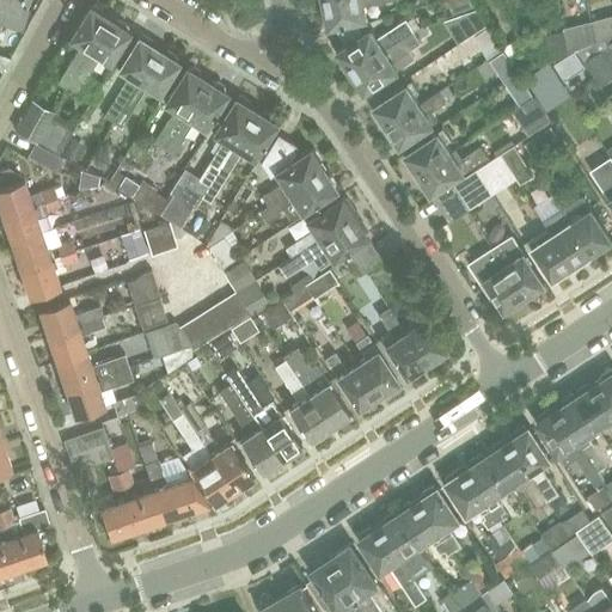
[(0,0),(0,23),(6,5),(18,8),(19,0),(0,0)]
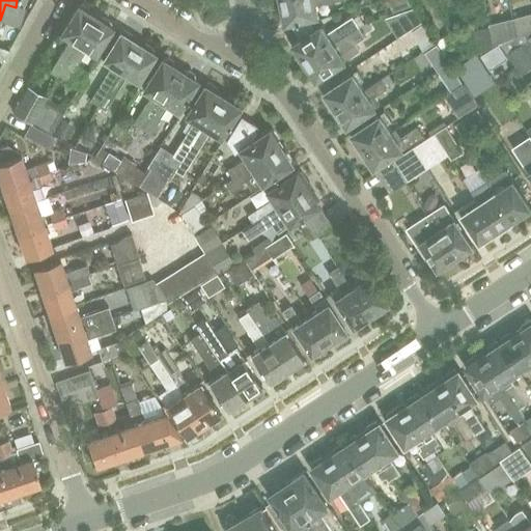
[(334,0),(281,0),(282,7),(280,7),(283,20),(285,19),(285,22),(318,14),(316,4),(334,0)]
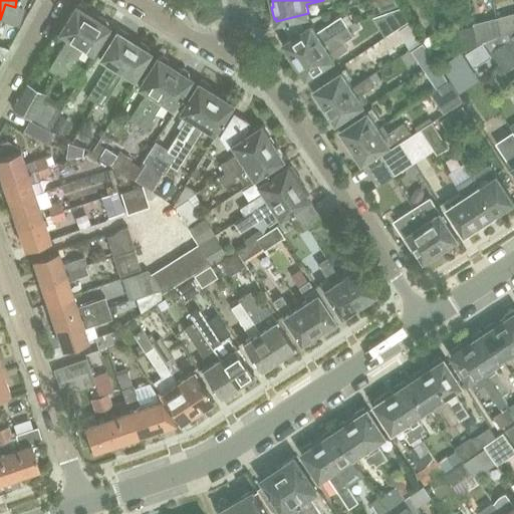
[(375,0),(380,12),(398,6),(396,0),(375,0)]
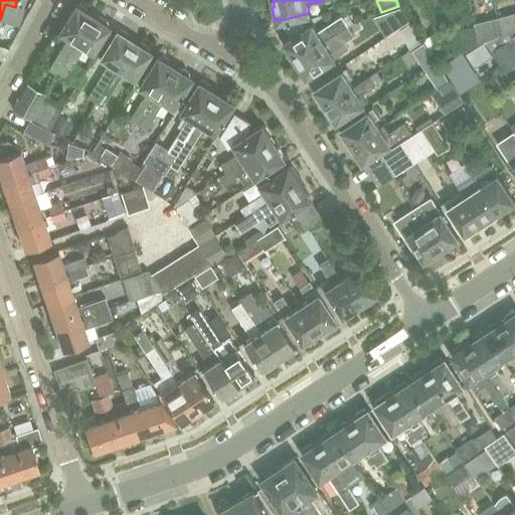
[(56,73),(92,14),(84,10),(87,8),(78,3),(77,5),(74,4),(57,31),(67,37),(61,48),(55,57),(48,68),(56,73)]
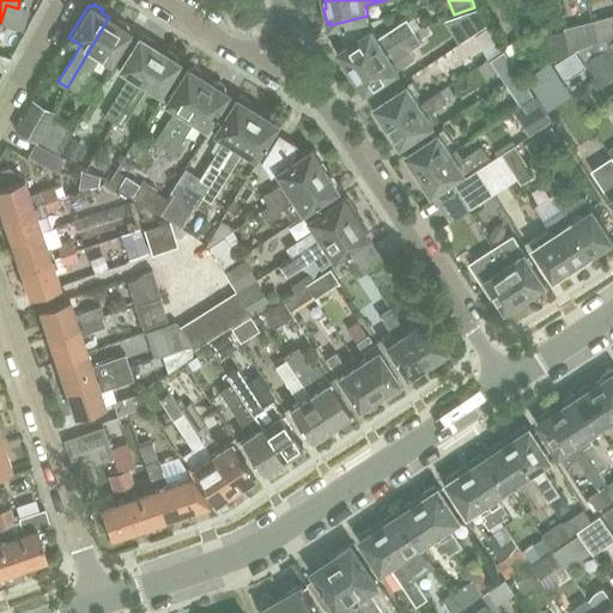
[(473,34),(477,31),(489,24),(479,8),(461,14),(473,34)]
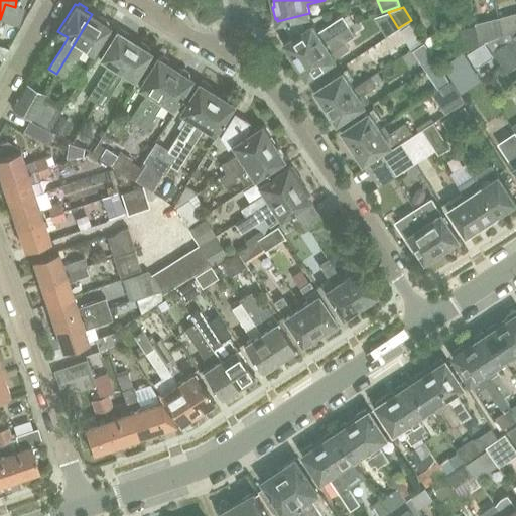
[(515,12),(499,16),(503,34),(508,31),(515,27),(515,12)]
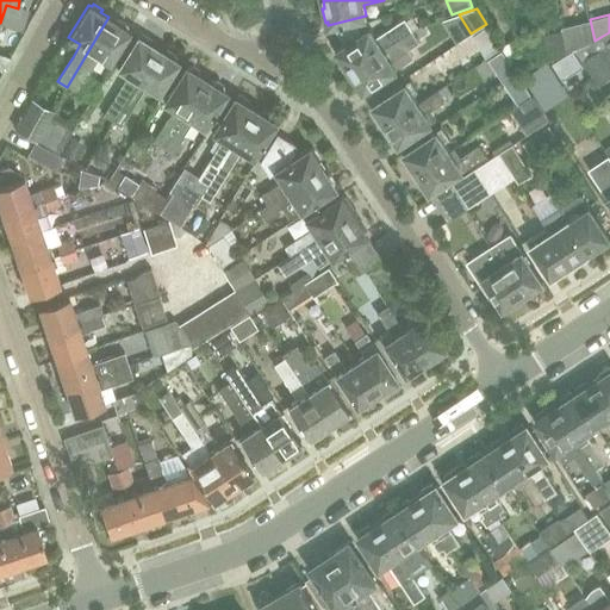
[(116,22),(109,17),(67,87),(75,92),(82,79),(98,55),(110,62),(129,30),(125,27),(126,25),(117,19),(116,22)]
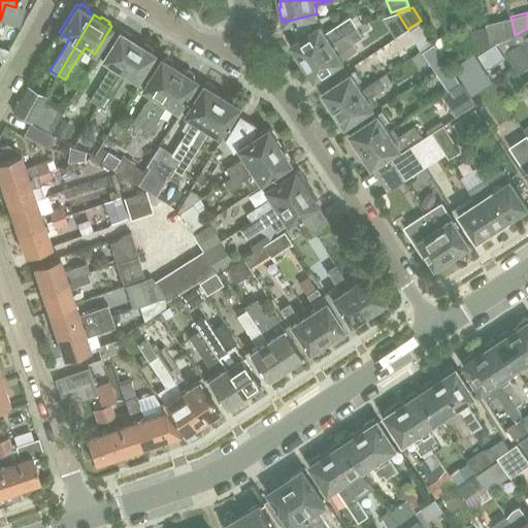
[(300,54),(304,60),(357,26),(351,17),(327,33),(321,24),(292,42),(294,44),(291,45),(297,56),(300,54)]
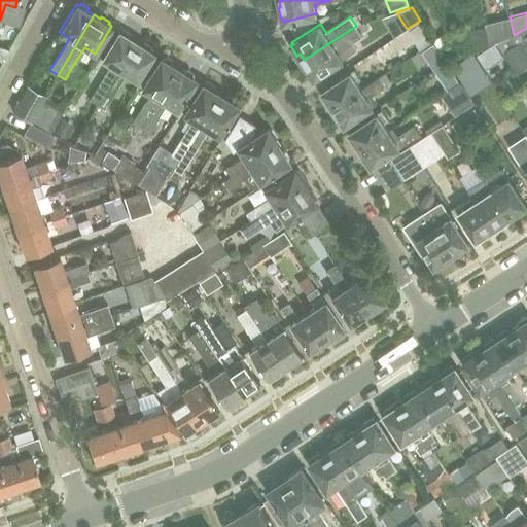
[(491,44),(496,42),(514,35),(510,16),(485,23),(485,25),(490,44),(491,44)]
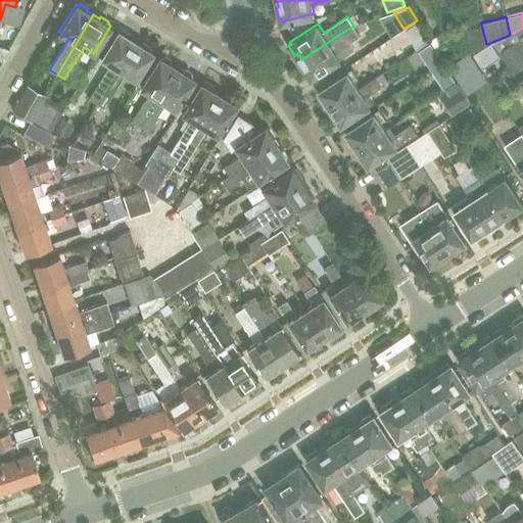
[(411,39),(422,32),(417,24),(406,31),(411,39)]
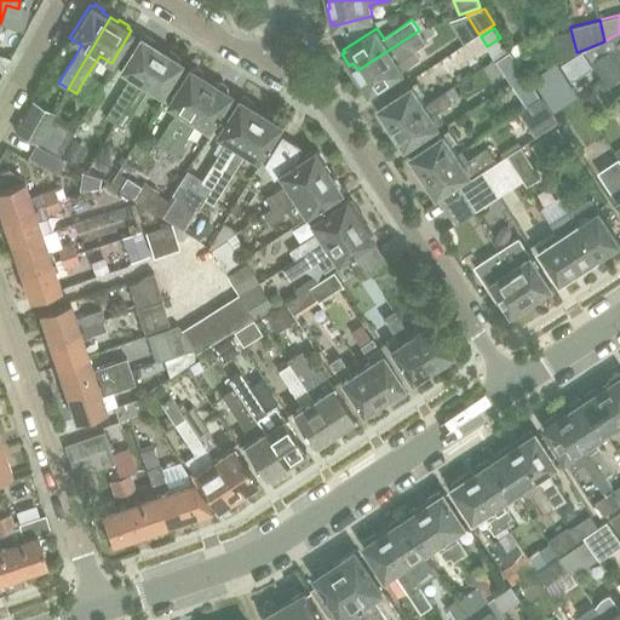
[(577,52),(570,29),(544,35),(550,62),(577,52)]
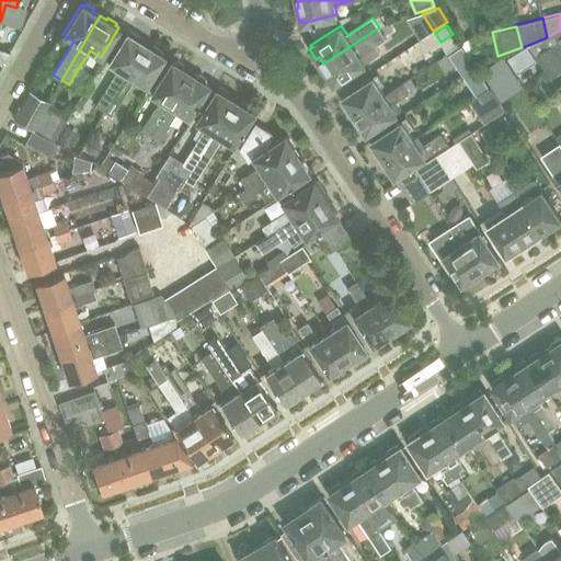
[(386,37),(379,27),(323,64),(327,69),(324,70),(331,82),(333,80),(335,82),(365,63),(359,54),(386,37)]
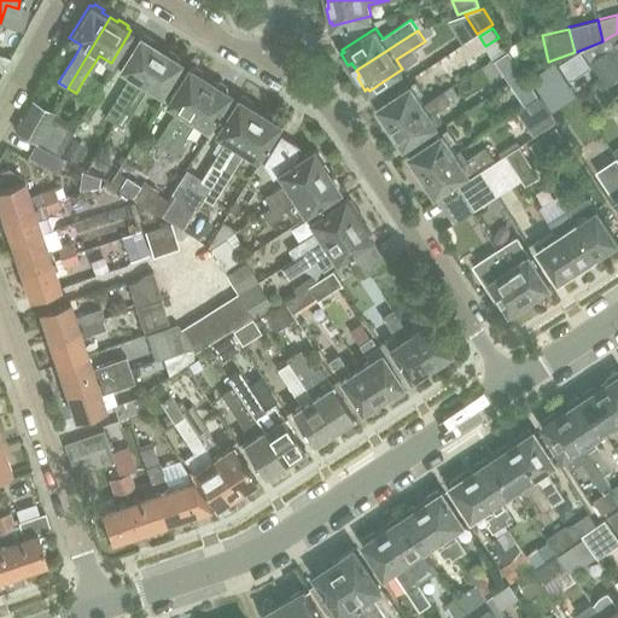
[(114,122),(159,48),(152,44),(153,41),(143,34),(141,36),(139,35),(120,68),(130,75),(123,88),(116,100),(105,117),(114,122)]
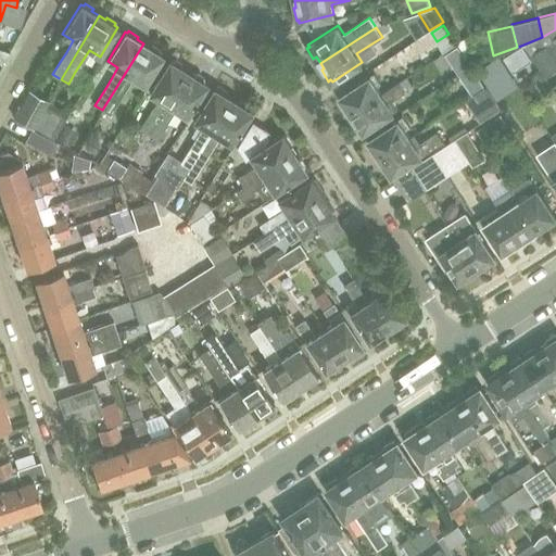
[(484,32),(471,36),(477,47),(488,43),(484,32)]
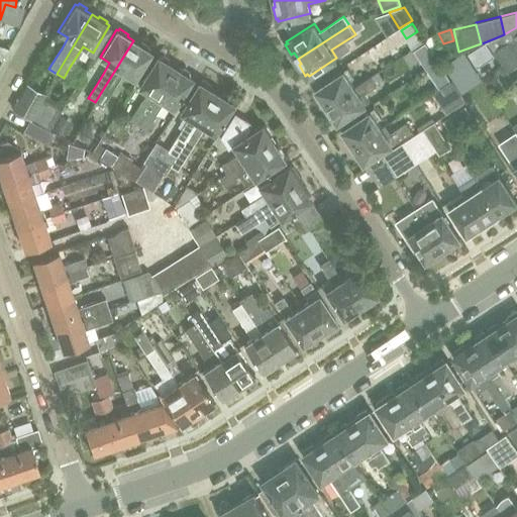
[(437,31),(426,38),(437,58),(447,54),(443,43),(438,33),(437,31)]
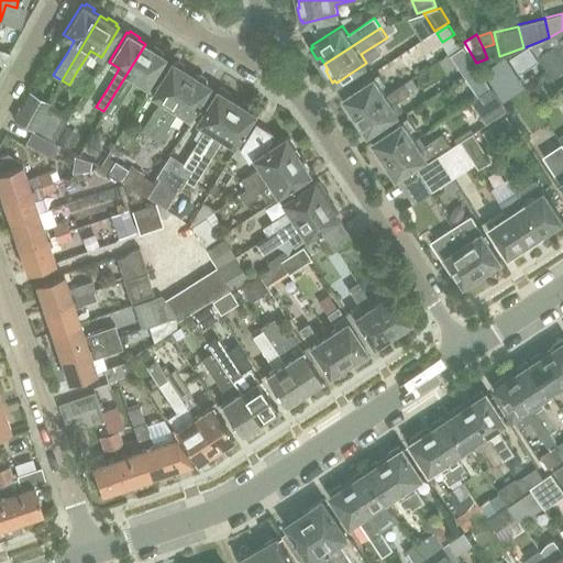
[(562,47),(554,34),(549,37),(530,45),(552,78),(558,74),(562,83),(562,47)]
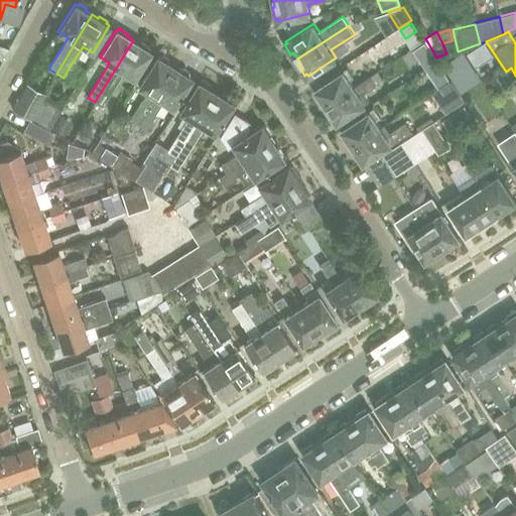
[(138,43),(133,40),(95,102),(103,107),(117,83),(124,72),(133,78),(150,50),(147,48),(148,46),(140,41),(138,43)]
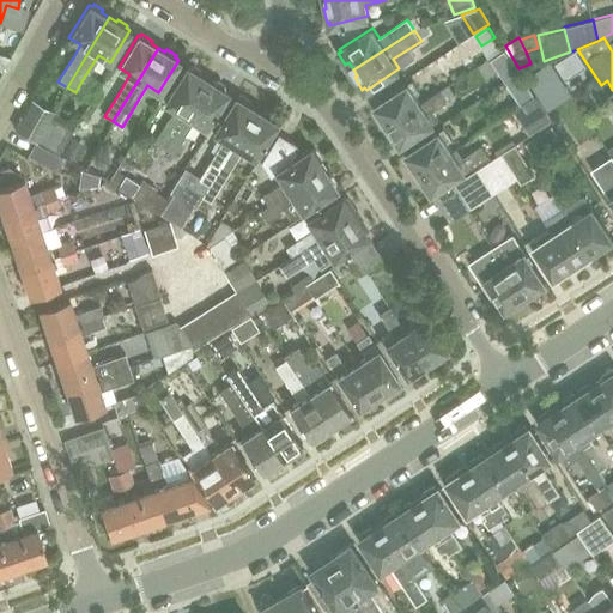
[(527,78),(540,97),(564,80),(551,62),(527,78)]
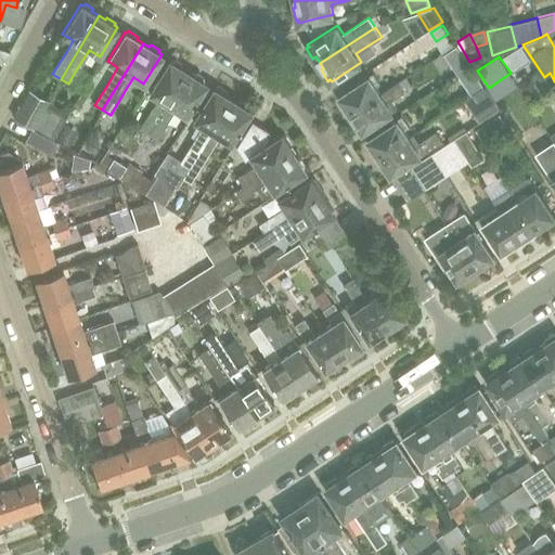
[(140,128),(149,133),(188,72),(181,67),(181,63),(175,60),(171,61),(169,60),(149,92),(159,98),(140,128)]
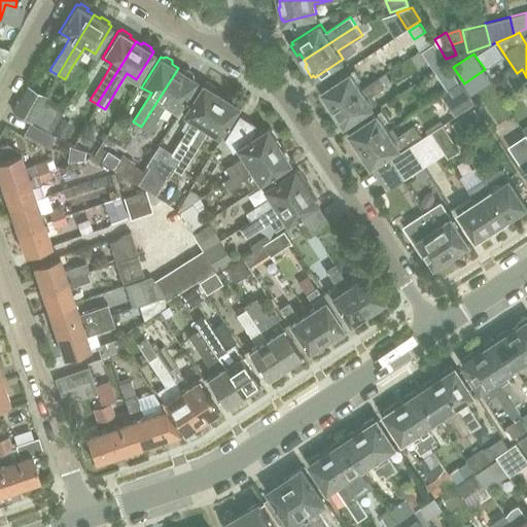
[(435,70),(448,89),(459,81),(447,63),(435,70)]
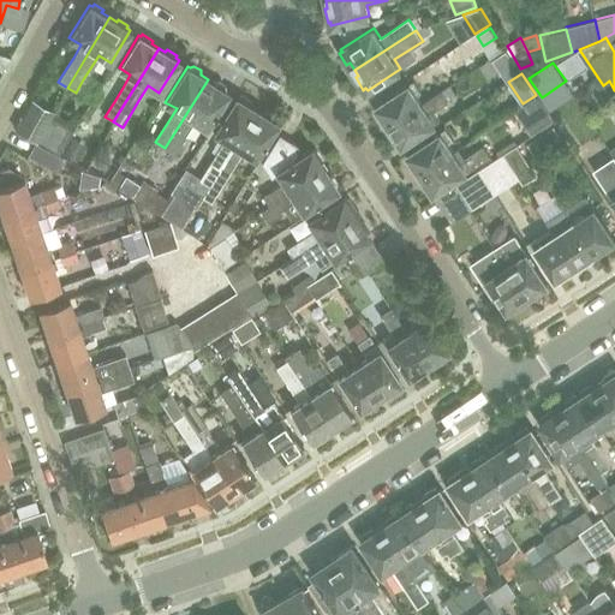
[(215,83),(208,79),(165,148),(175,154),(186,137),(185,136),(195,120),(207,127),(228,91),(225,89),(225,85),(219,81),(215,83)]
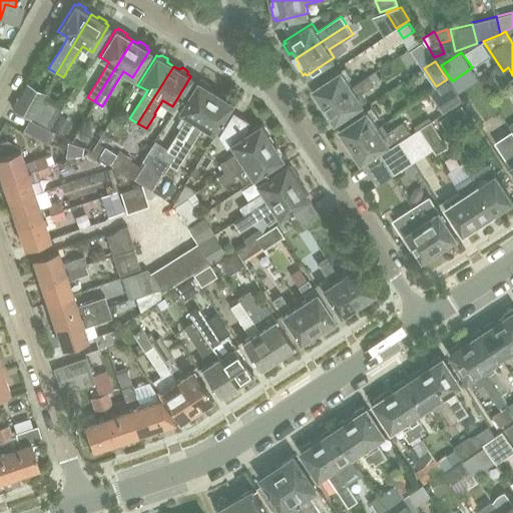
[(321,97),(325,104),(353,86),(348,78),(352,75),(345,66),(314,86),(316,90),(314,91),(318,98),(321,97)]
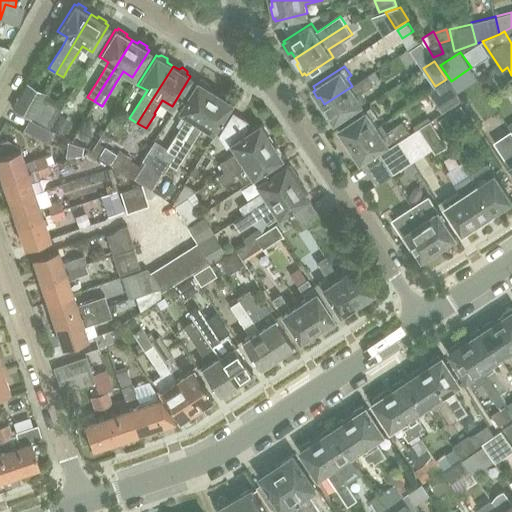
[(368,75),(352,86),(324,104),(328,110),(326,112),(331,119),(333,117),(335,120),(367,99),(362,91),(373,83),(368,75)]
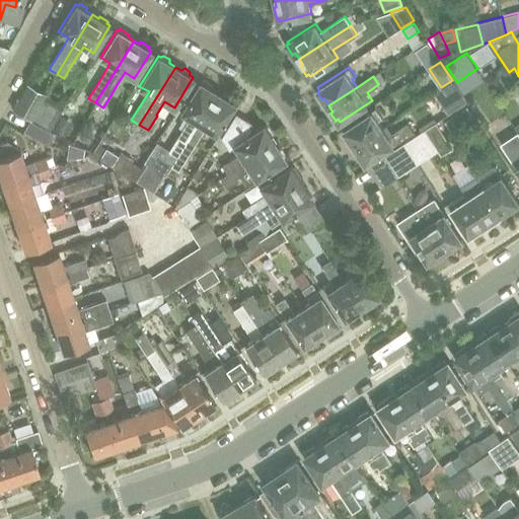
[(413,132),(415,136),(425,130),(436,122),(467,100),(455,80),(444,87),(448,93),(441,98),(444,103),(442,105),(444,108),(428,119),(425,114),(410,125),(408,123),(392,133),(387,125),(383,127),(355,146),(359,152),(358,153),(363,161),(365,160),(366,162),(398,141),(413,132)]
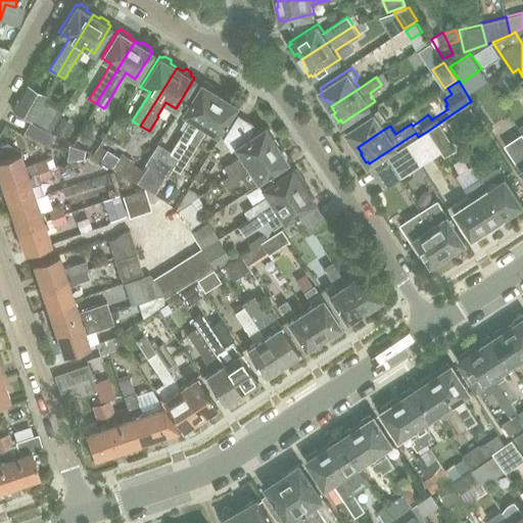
[(192,119),(184,132),(171,153),(179,157),(184,149),(191,137),(219,93),(212,89),(212,86),(206,82),(203,84),(200,82),(182,112),(192,119)]
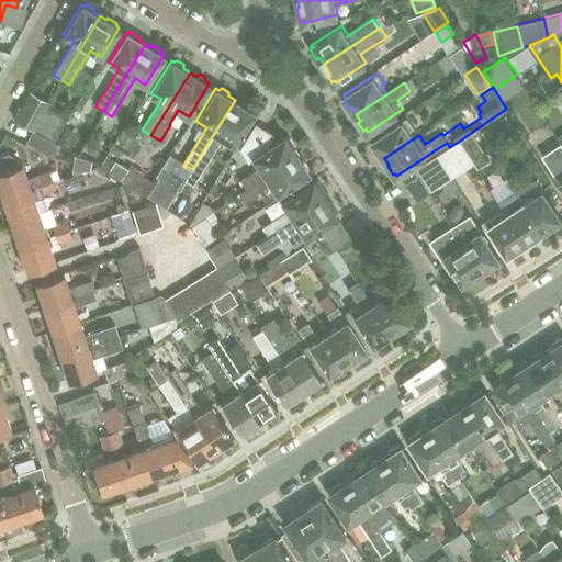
[(33,128),(34,127),(47,102),(29,92),(14,120),(33,128)]
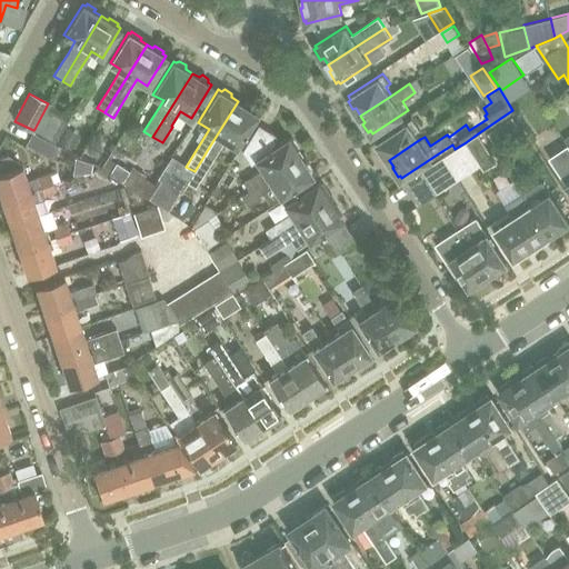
[(208,149),(200,162),(195,171),(190,179),(198,183),(226,139),(236,146),(256,112),(253,111),(253,108),(248,103),(245,106),(238,101),(208,149)]
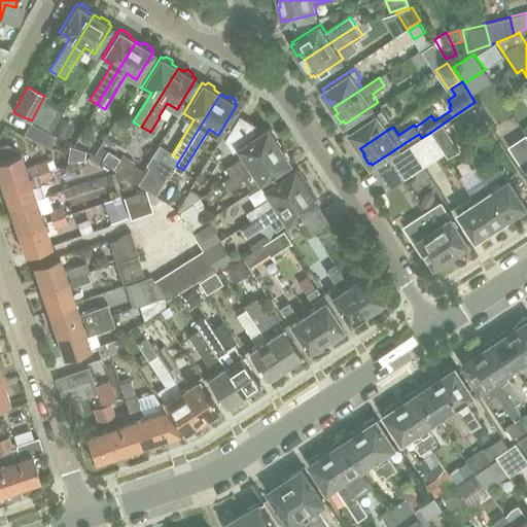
[(44,96),(32,119),(50,130),(63,105),(44,96)]
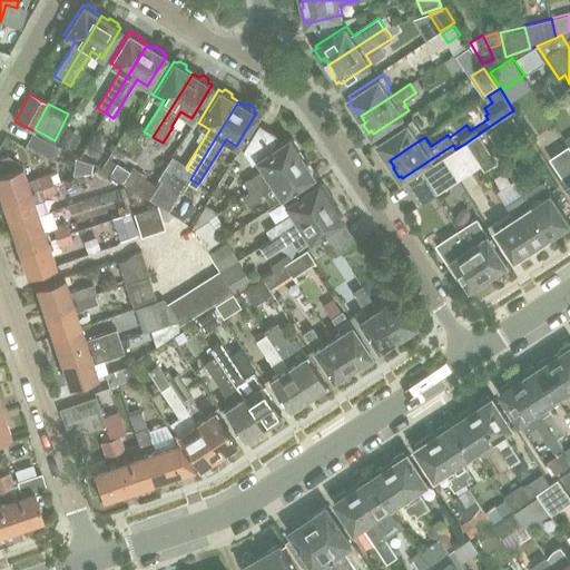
[(390,160),(421,139),(415,131),(420,128),(413,118),(377,141),(380,145),(377,146),(383,154),(385,153),(390,160)]
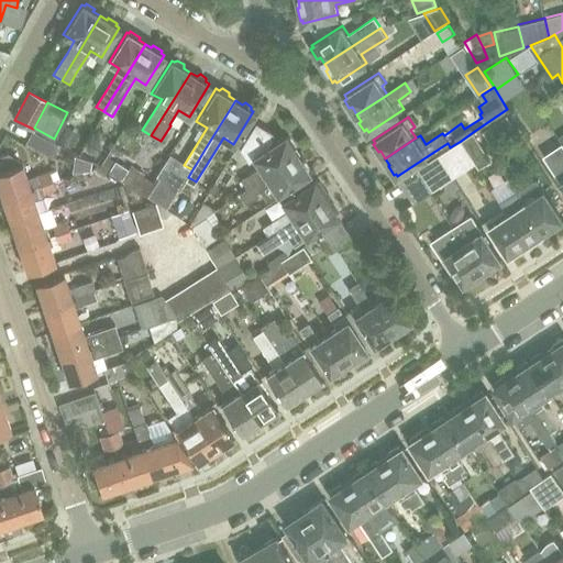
[(483,132),(490,144),(515,128),(507,117),(483,132)]
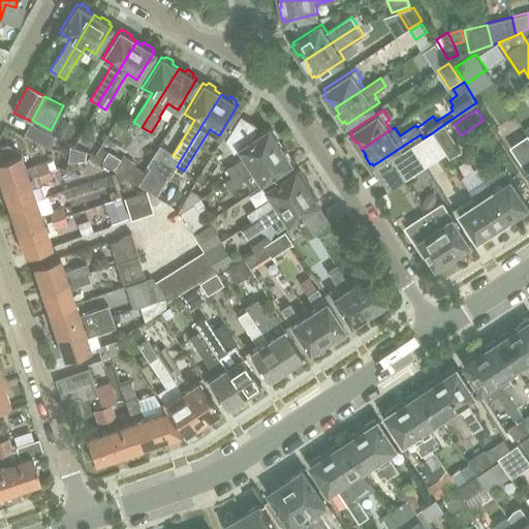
[(62,118),(55,131),(66,138),(73,124),(62,118)]
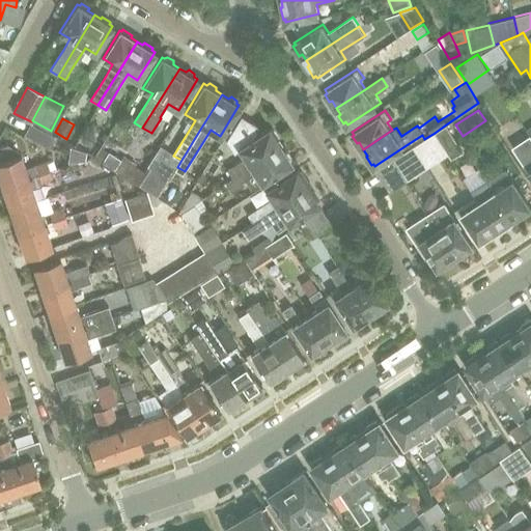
[(54,135),(30,122),(24,134),(48,147),(54,135)]
